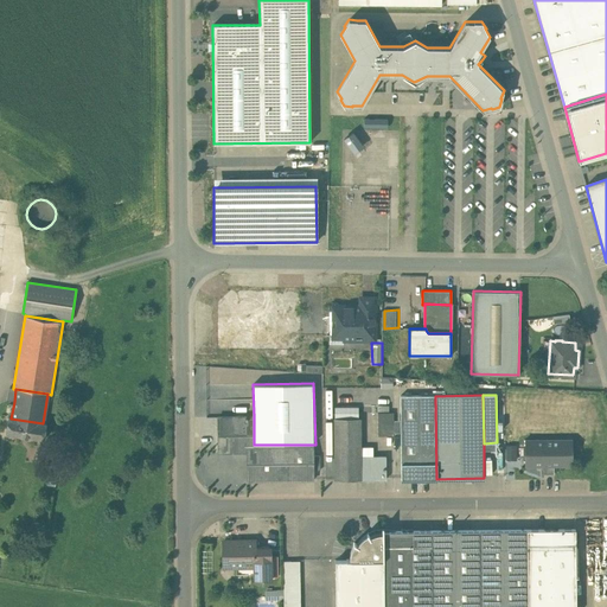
[(435,396),(400,396),(401,479),(414,479),(416,481),(422,481),(423,479),(436,479),(435,396)]
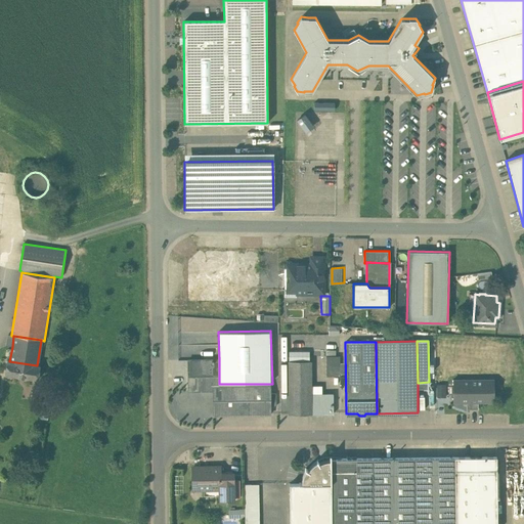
[(219,359),(188,360),(188,391),(213,391),(219,390),(219,384),(219,359)]
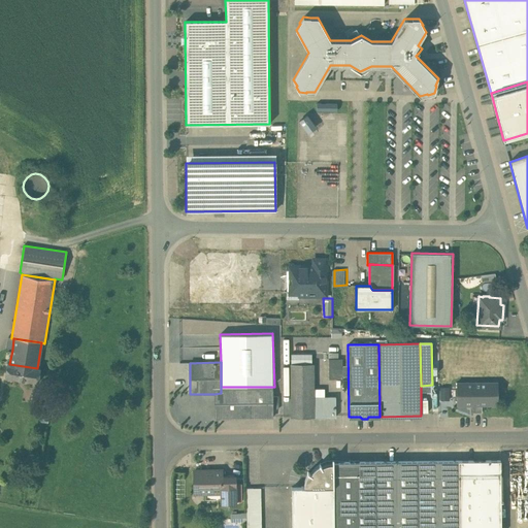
[(9,364),(7,363),(5,376),(38,382),(40,368),(9,364)]
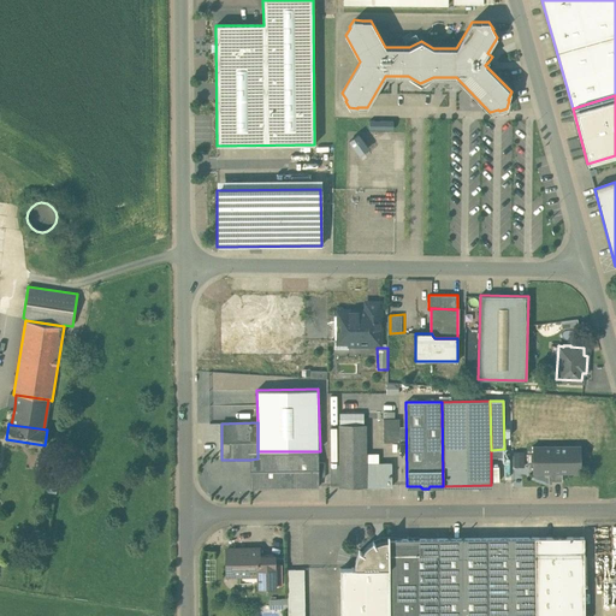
[(365,425),(339,425),(339,487),(365,487),(365,480),(365,463),(365,425)]
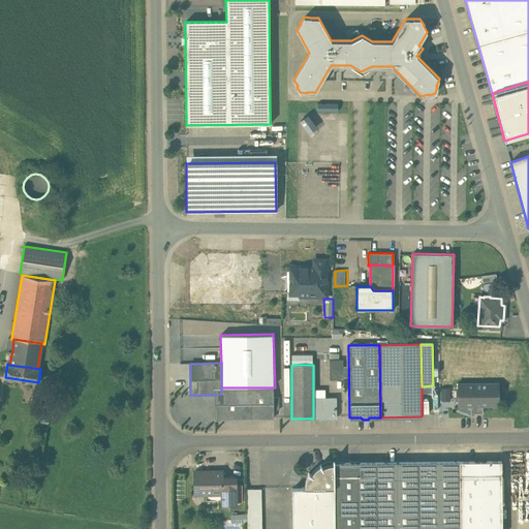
[(343,367),(329,367),(329,380),(343,380),(343,367)]
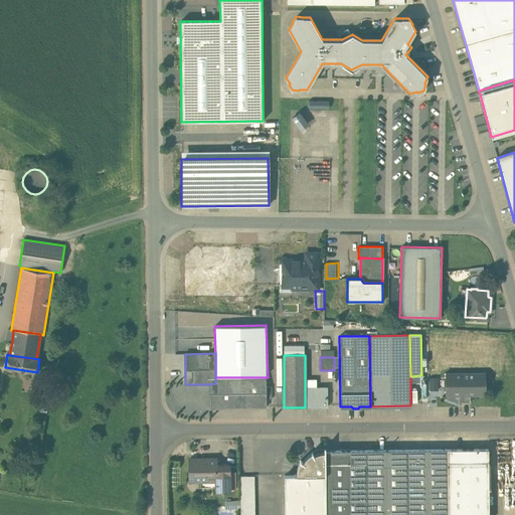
[(484,373),(446,373),(446,395),(459,395),(459,399),(470,399),(470,395),(484,395),(485,395),(485,372),(484,372),(484,373)]
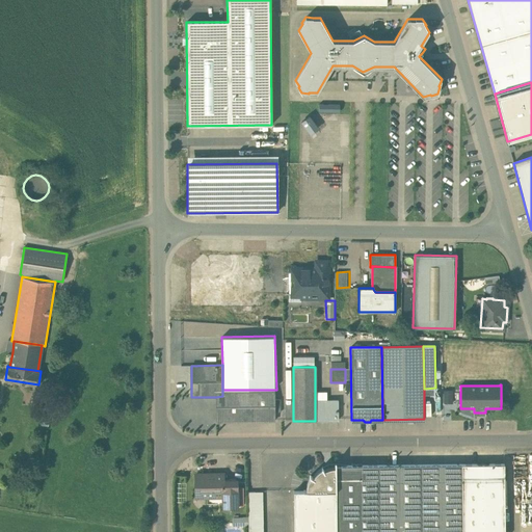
[(274,390),(222,390),(222,396),(216,397),(216,422),(274,421),(274,413),(274,400),(274,390)]
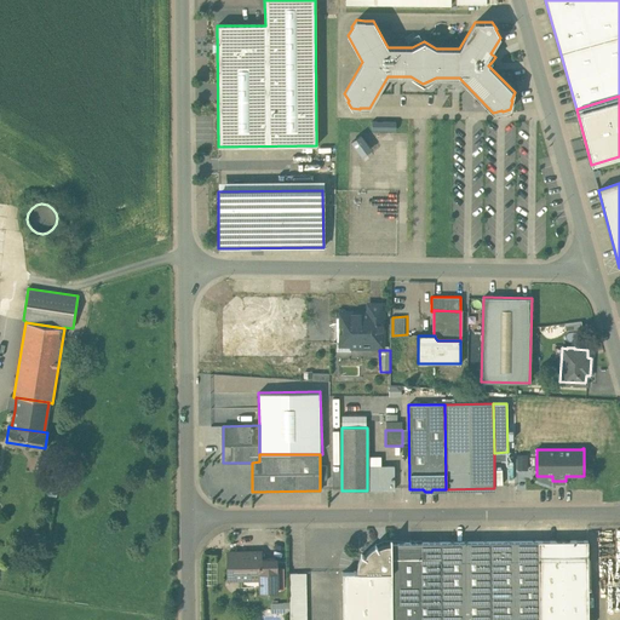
[(367,466),(367,483),(367,491),(394,489),(394,466),(367,466)]
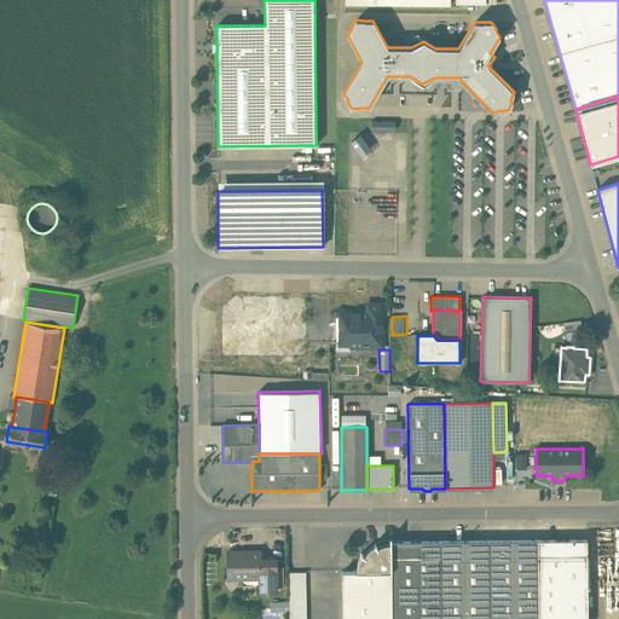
[(586,618),(586,539),(537,541),(537,618),(586,618)]
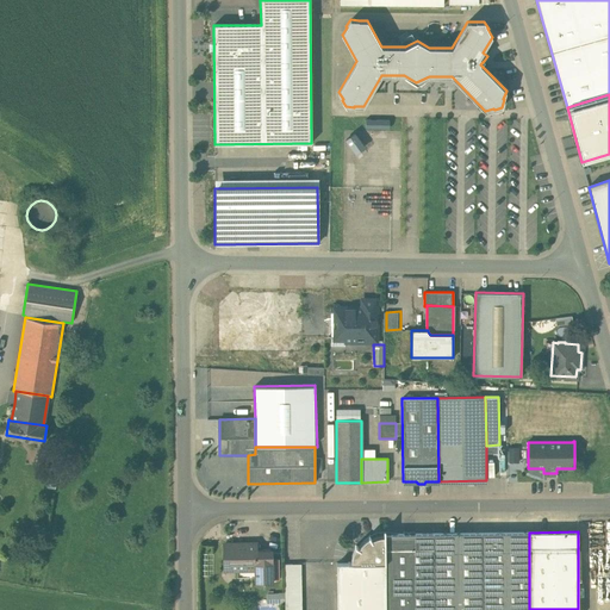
[(369,536),(366,539),(362,542),(359,547),(355,545),(355,546),(355,547),(354,551),(353,554),(352,558),(352,562),(348,562),(348,564),(385,562),(385,534),(385,533),(384,533),(384,535),(379,535),(375,536),(372,539),(369,535),(368,536),(369,536)]
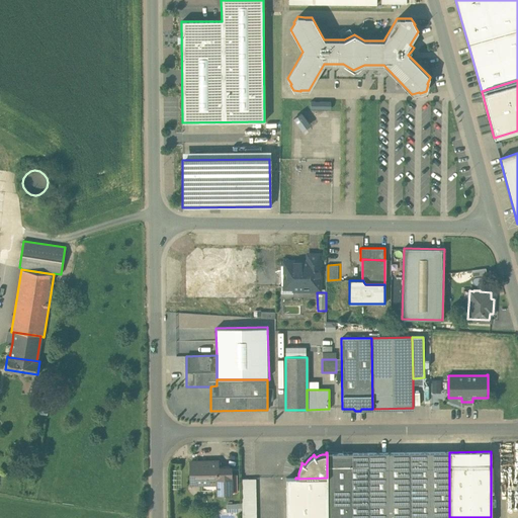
[(409,517),(409,452),(367,453),(368,517),(409,517)]
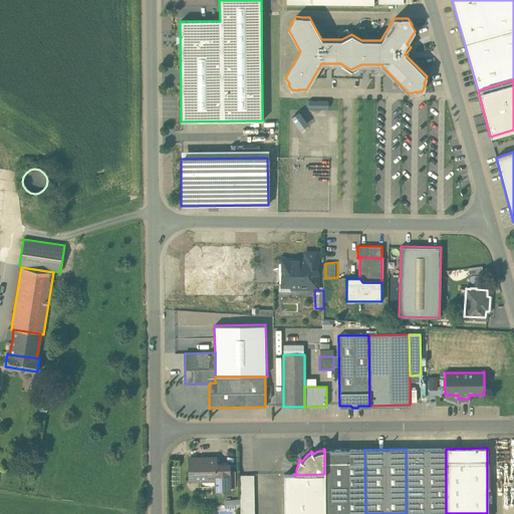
[(446,513),(446,449),(406,449),(406,513),(446,513)]
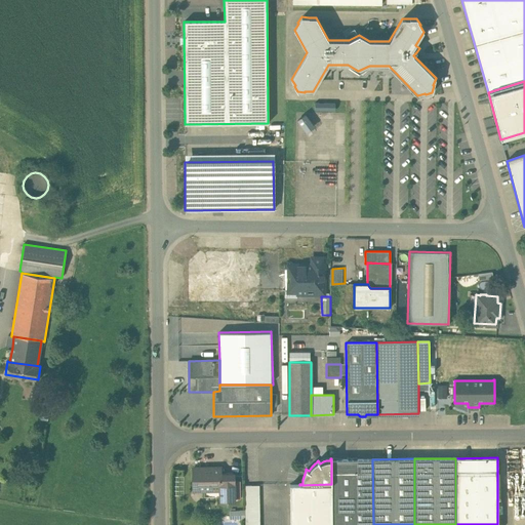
[(373,524),(372,459),(331,459),(331,484),(331,524),(373,524)]
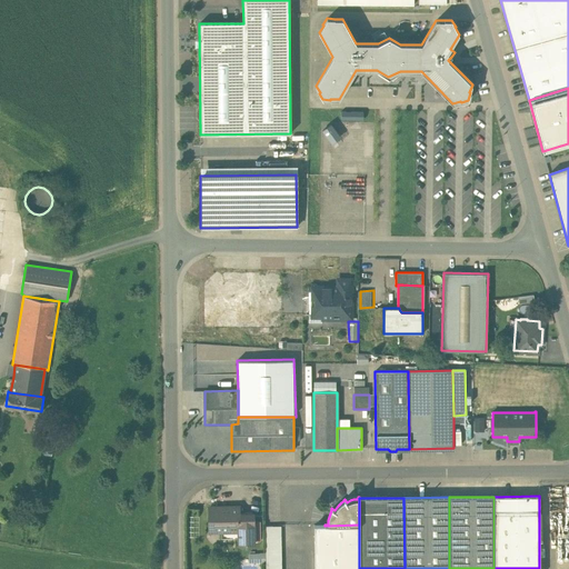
[(227,507),(217,507),(217,508),(209,508),(209,532),(239,531),(240,531),(240,513),(240,507),(227,508),(227,507)]
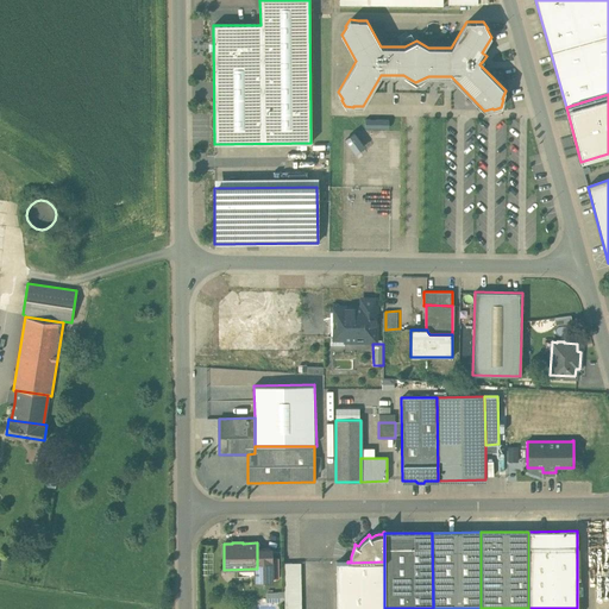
[(272,582),(271,550),(257,550),(257,569),(256,569),(256,582),(272,582)]
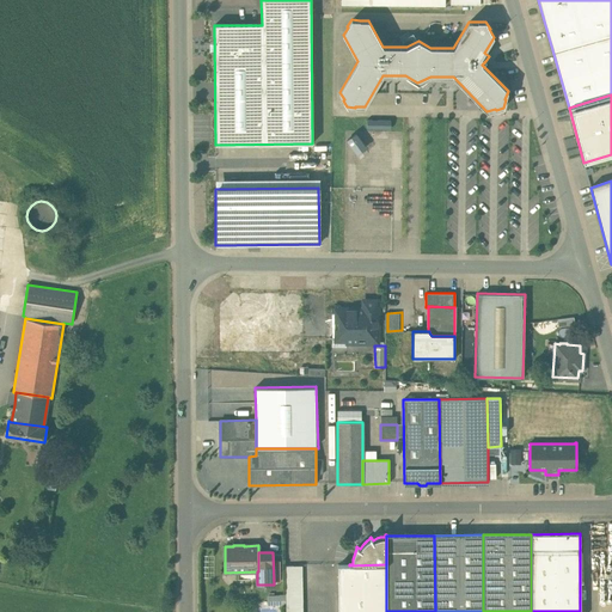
[(349,565),(338,565),(338,611),(386,611),(386,564),(349,565)]
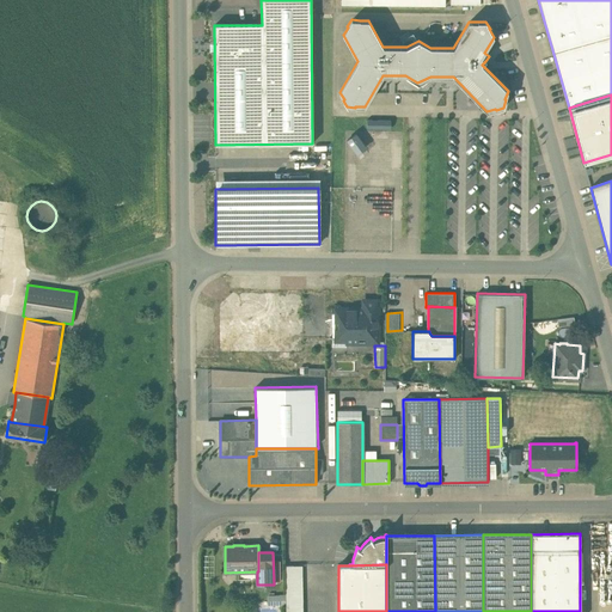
[(300,611),(300,565),(286,565),(286,611),(300,611)]
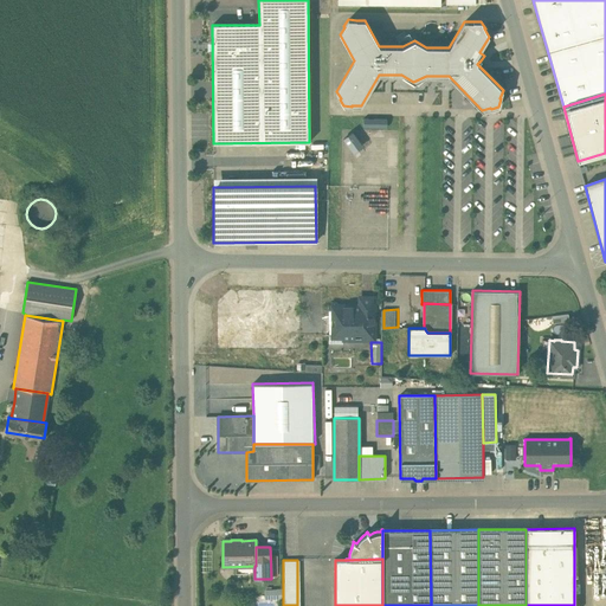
[(605,605),(605,573),(593,573),(593,605),(605,605)]
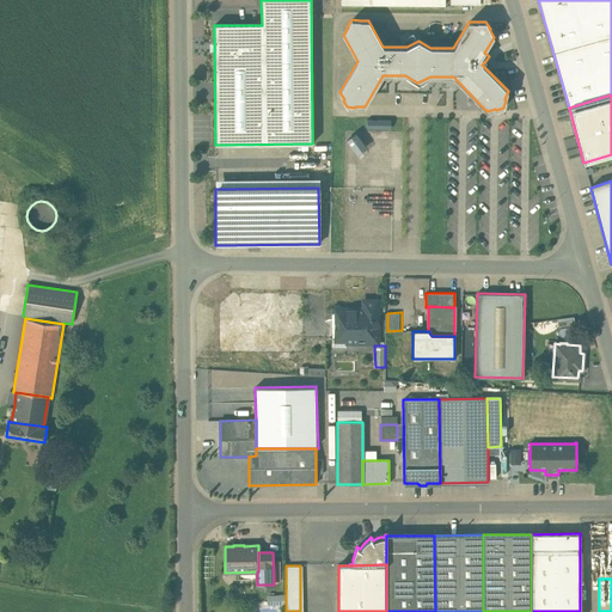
[(283,604),(283,594),(269,594),(269,604),(283,604)]
